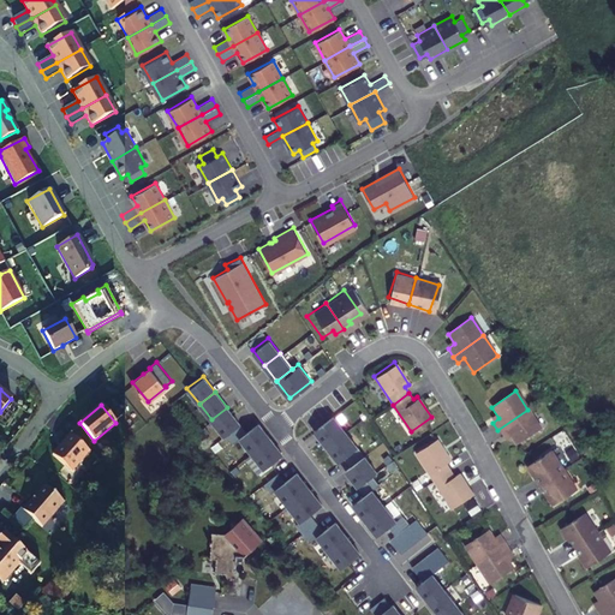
[(224,435),(225,433),(239,422),(227,407),(212,419),(224,435)]
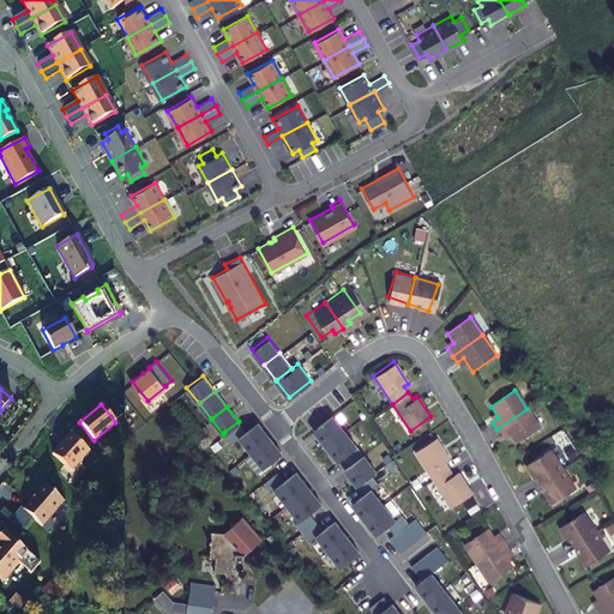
[(527,409),(497,429),(501,437),(509,433),(516,443),(539,427),(527,409)]
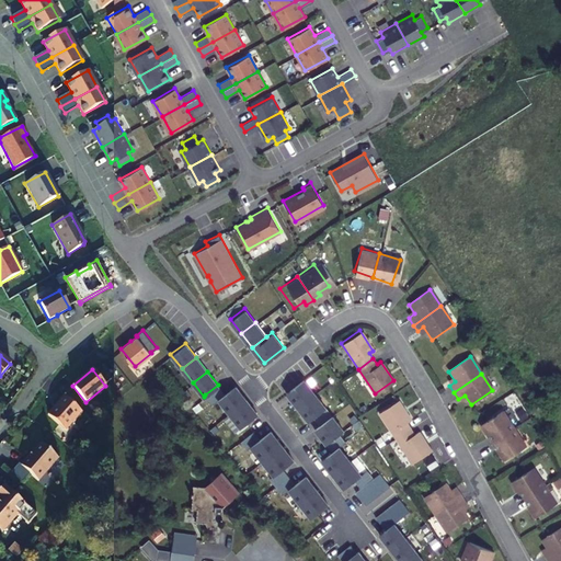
[(304,378),(286,391),(297,405),(315,391),(304,378)]
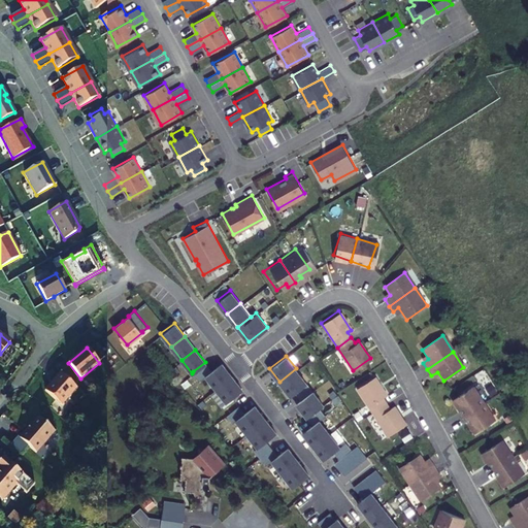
[(199,380),(205,374),(216,388),(231,375),(221,362),(210,369),(205,362),(193,371),(199,380)]
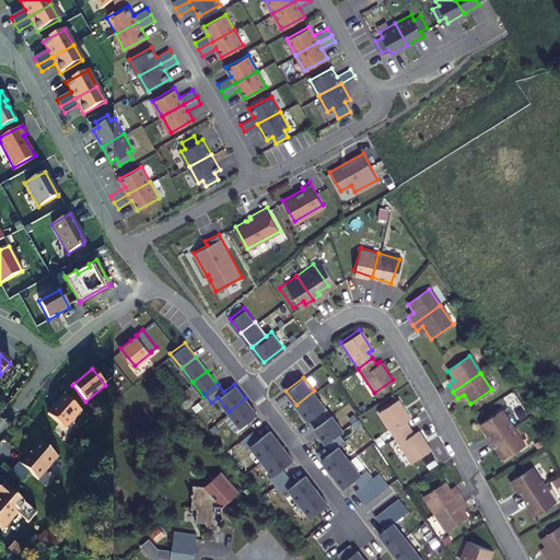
[(314,391),(296,405),(307,419),(313,415),(318,422),(331,412),(314,391)]
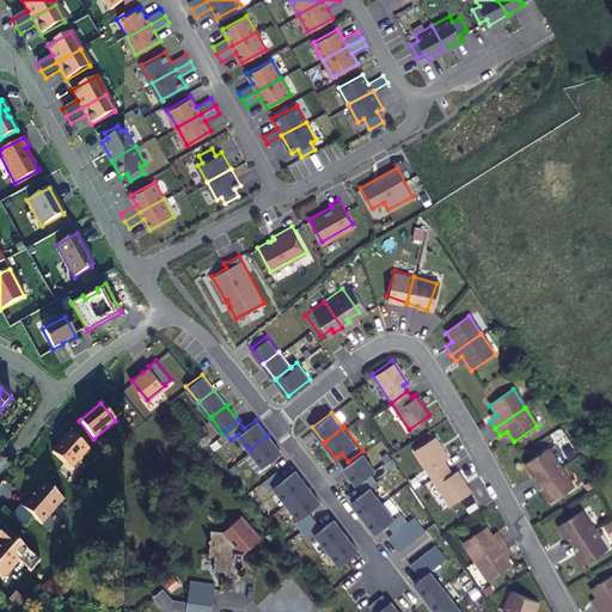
[(90,448),(69,432),(53,452),(72,469),(90,448)]
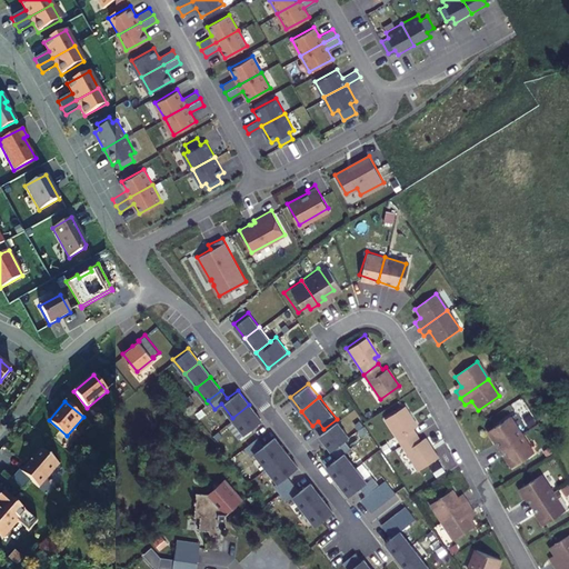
[(232,418),(243,432),(261,418),(249,405),(232,418)]
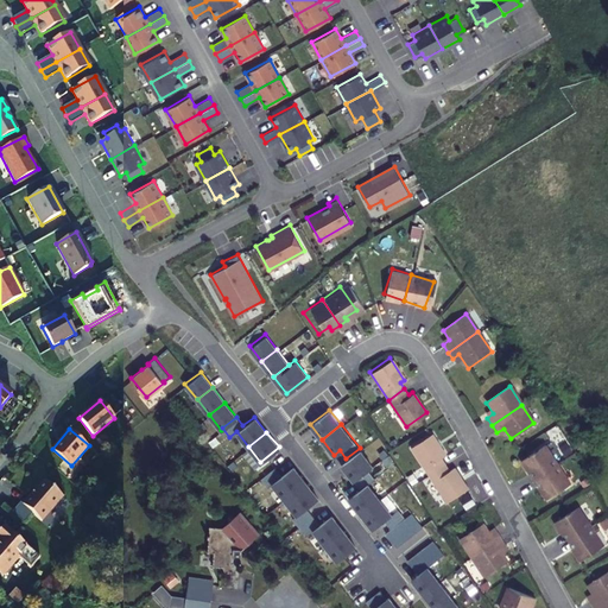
[(429,474),(444,463),(439,456),(445,453),(431,432),(410,447),(429,474)]
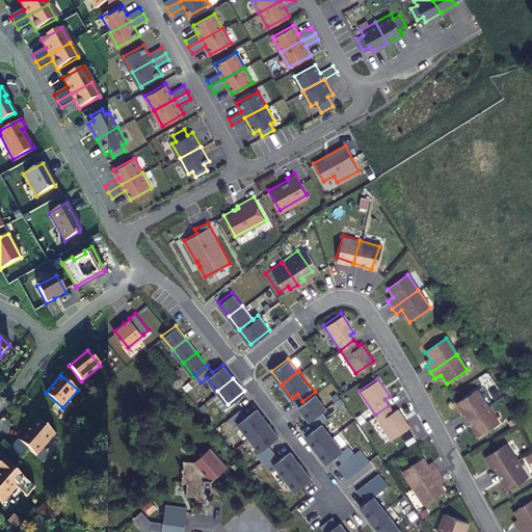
[(298,405),(309,419),(325,406),(315,392),(302,401),(298,405)]
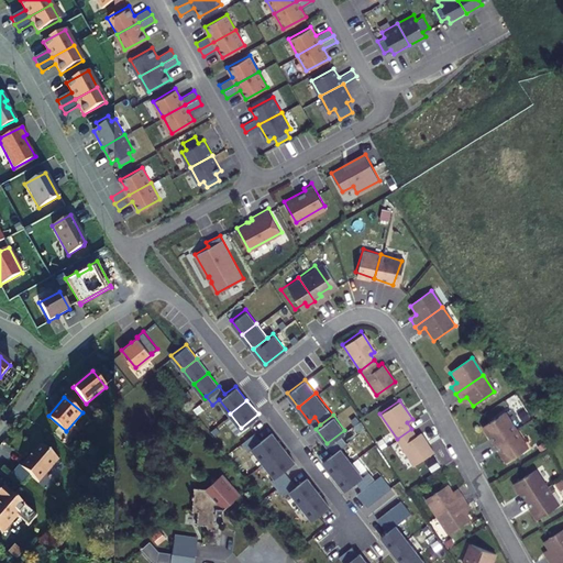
[(493,450),(515,435),(503,418),(481,432),(493,450)]
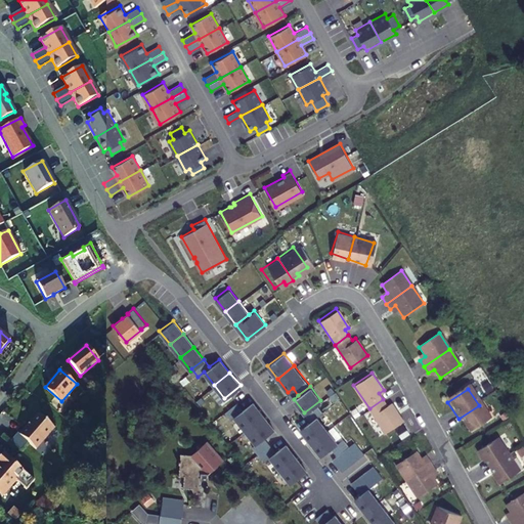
[(383,399),(369,408),(386,431),(402,419),(390,400),(386,403),(383,399)]
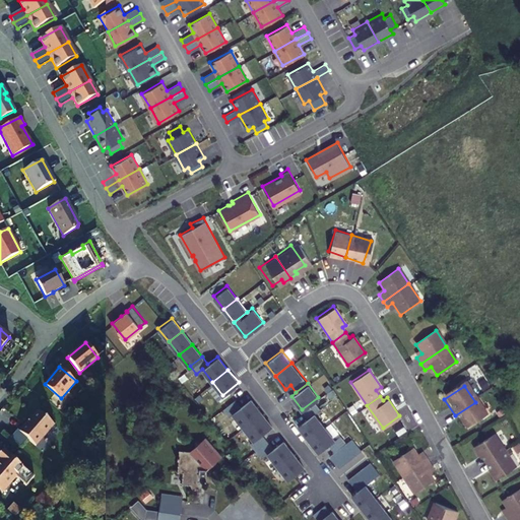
[(232,412),(242,426),(261,411),(250,397),(232,412)]
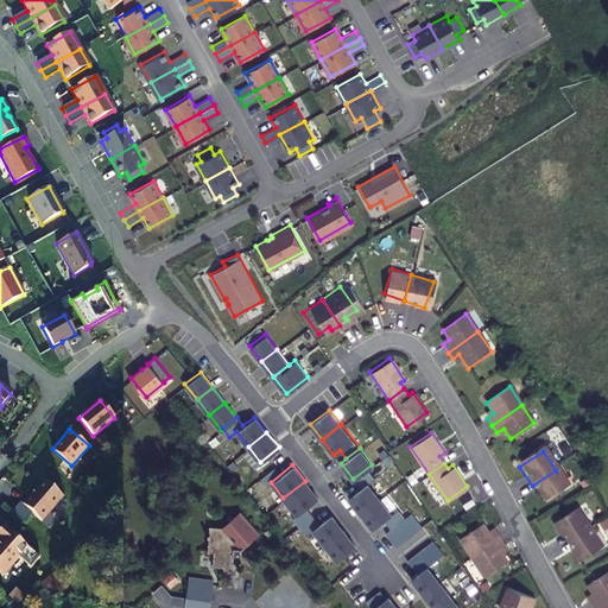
[(556,470),(532,486),(545,505),(569,489),(556,470)]
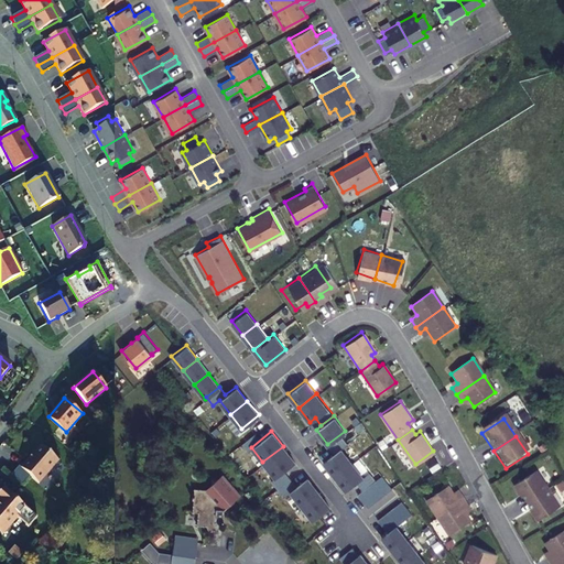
[(28,459),(20,468),(38,484),(57,462),(41,446),(32,455),(33,456),(29,462),(28,459)]
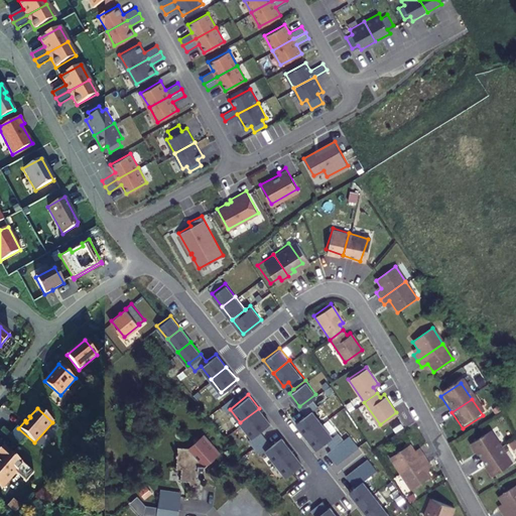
[(248,438),(254,445),(265,436),(259,429),(269,421),(259,408),(240,422),(251,436),(248,438)]
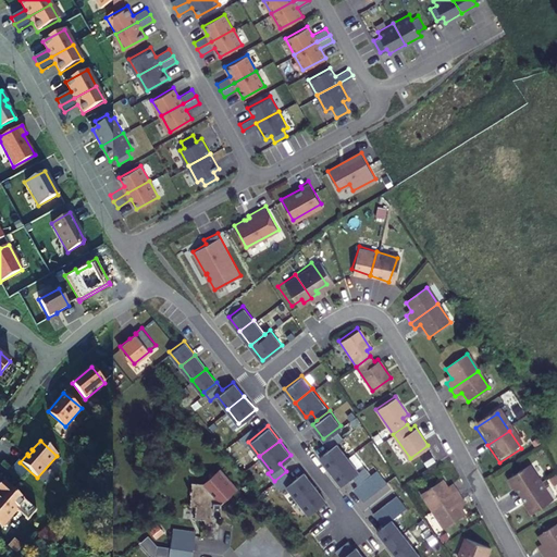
[(336,442),(319,455),(330,469),(347,456),(336,442)]
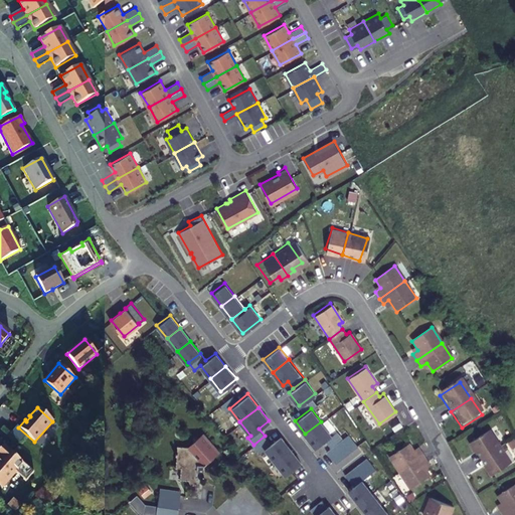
[(393,431),(402,426),(398,417),(389,421),(393,431)]
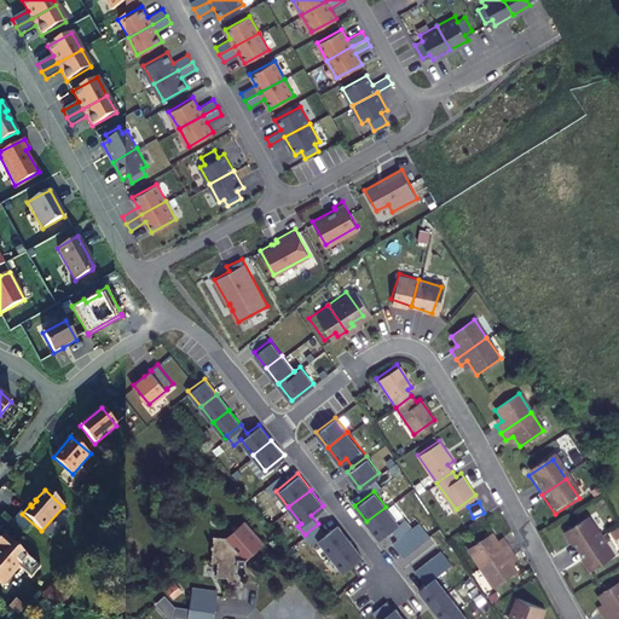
[(386,507),(366,521),(379,537),(398,522),(386,507)]
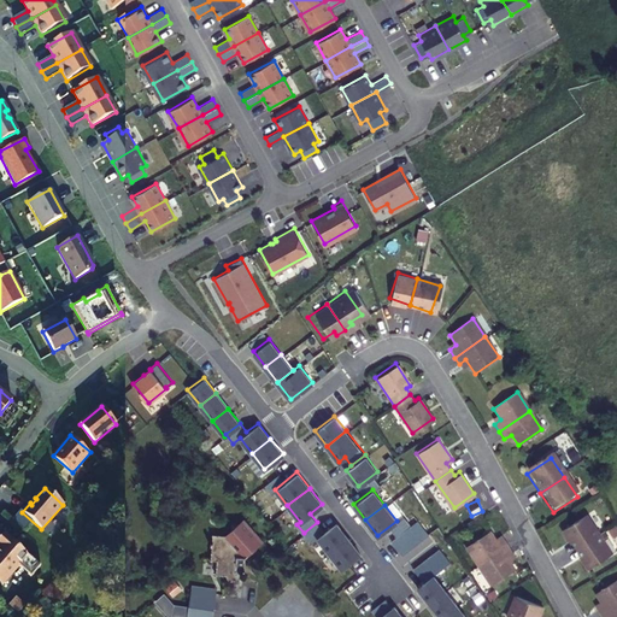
[(231,575),(233,574),(234,574),(235,573),(236,571),(238,563),(242,563),(244,552),(250,548),(256,548),(257,541),(262,538),(242,516),(236,519),(230,518),(229,524),(221,532),(210,530),(207,556),(216,557),(215,569),(225,570),(227,573),(229,575),(230,575),(231,575)]
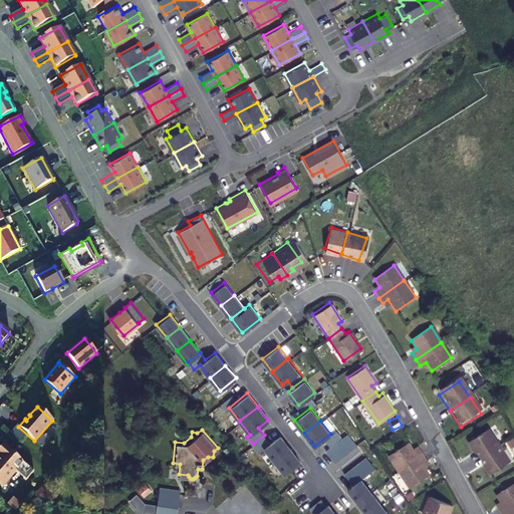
[(264,447),(274,460),(290,447),(280,434),(270,442),(264,435),(253,444),(258,451),(264,447)]
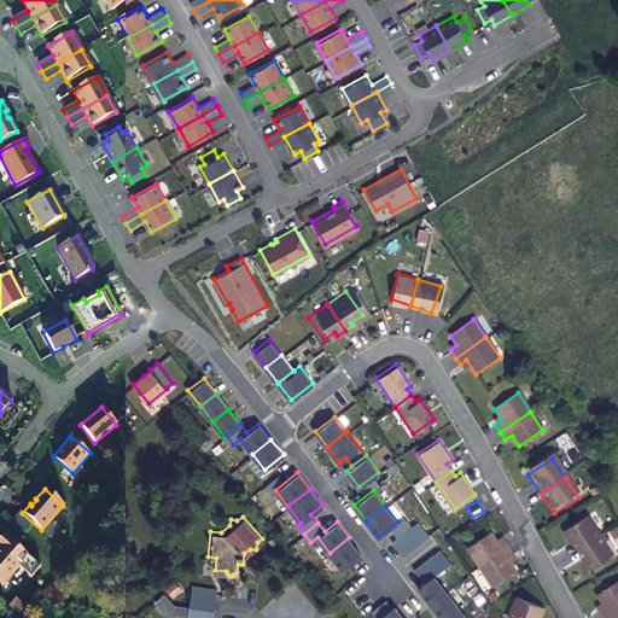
[(575,557),(599,540),(586,522),(563,537),(575,557)]
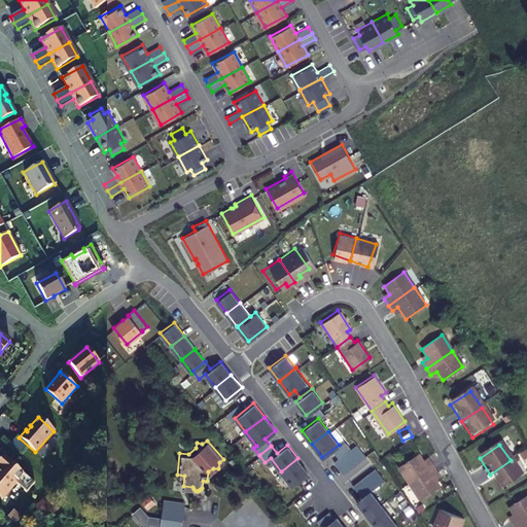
[(410,481),(432,465),(427,459),(424,461),(418,452),(398,464),(410,481)]
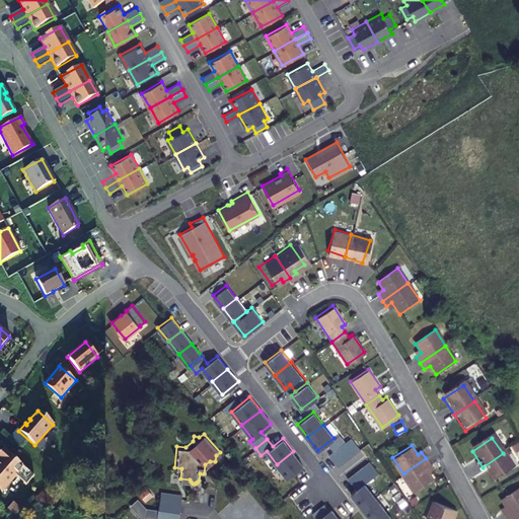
[(0,491),(1,493),(15,476),(25,486),(33,476),(2,449),(0,451),(0,491)]
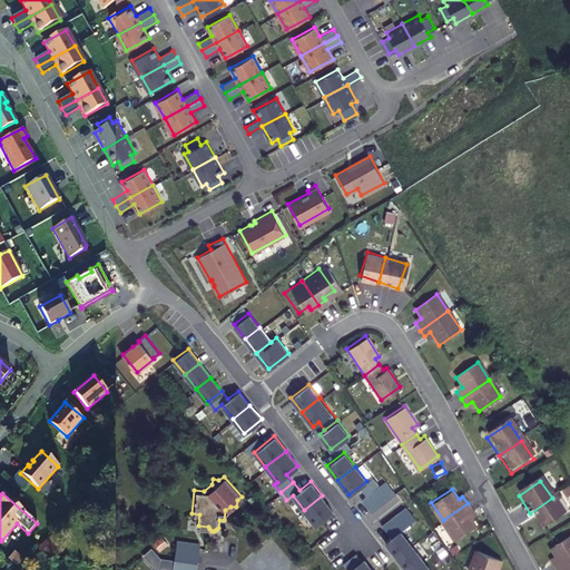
[(304,510),(315,524),(333,510),(322,495),(304,510)]
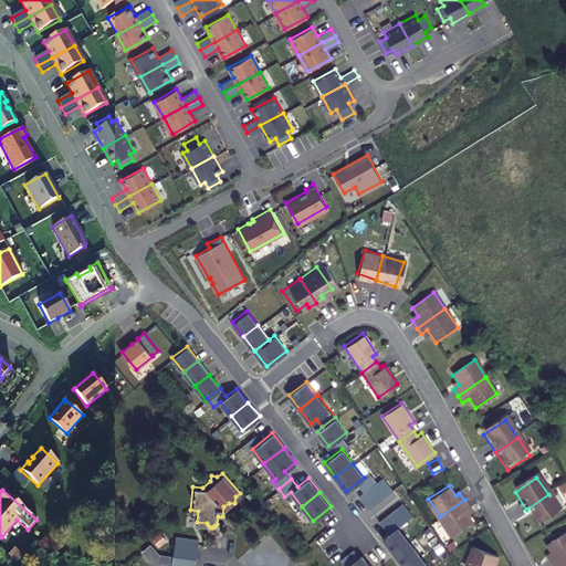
[(548,494),(526,510),(538,526),(559,512),(548,494)]
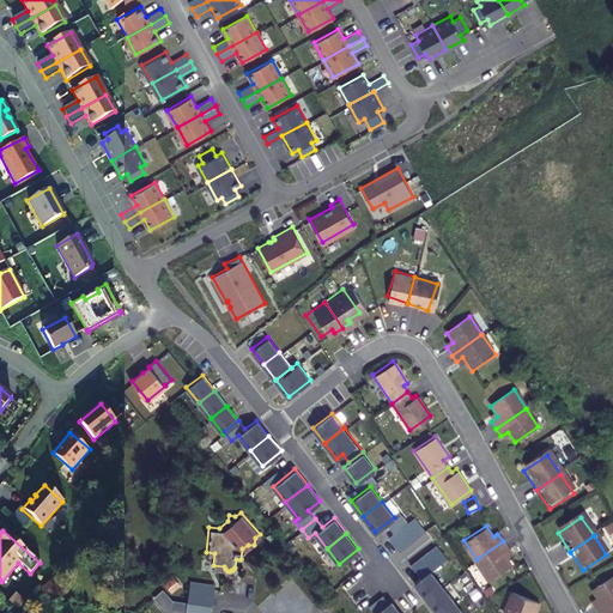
[(503,541),(477,559),(490,577),(511,563),(503,552),(508,548),(503,541)]
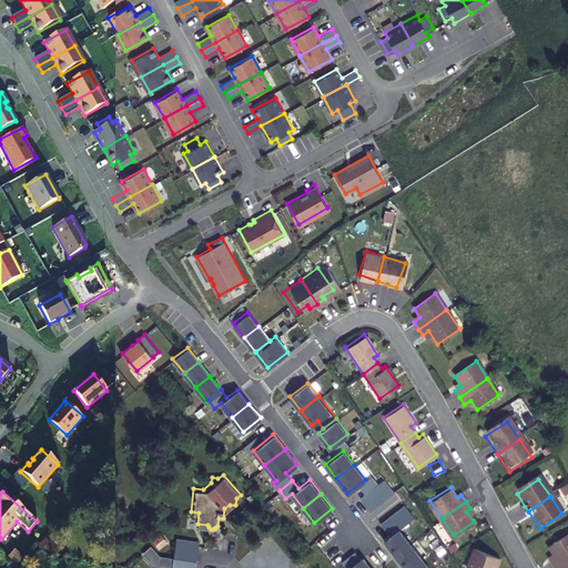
[(398,527),(384,539),(395,554),(409,541),(398,527)]
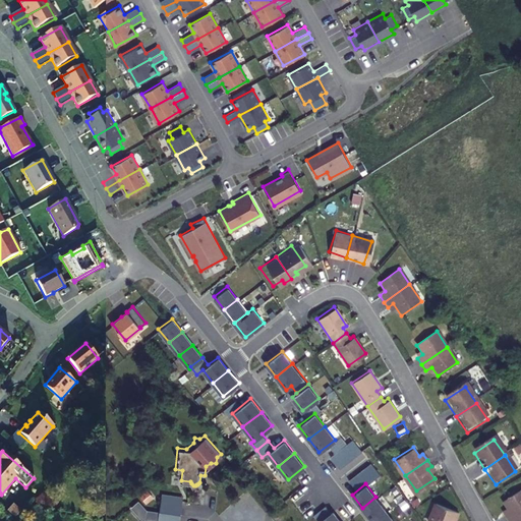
[(500,520),(514,520),(520,516),(520,496),(520,495),(500,509),(506,517),(501,520),(500,520)]
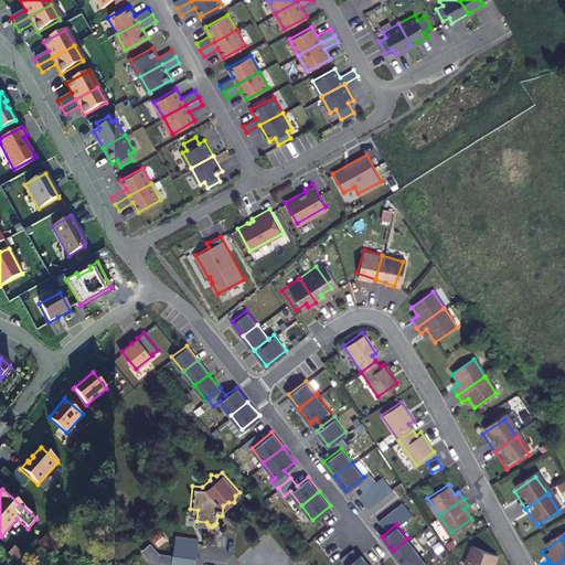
[(174,537),(173,551),(194,553),(195,541),(174,537)]
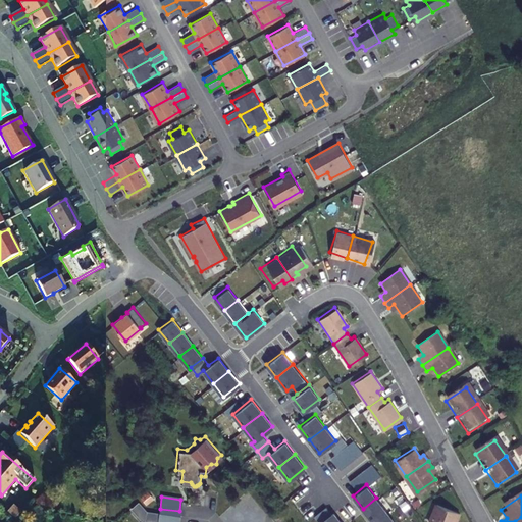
[(376,498),(363,509),(373,521),(386,511),(376,498)]
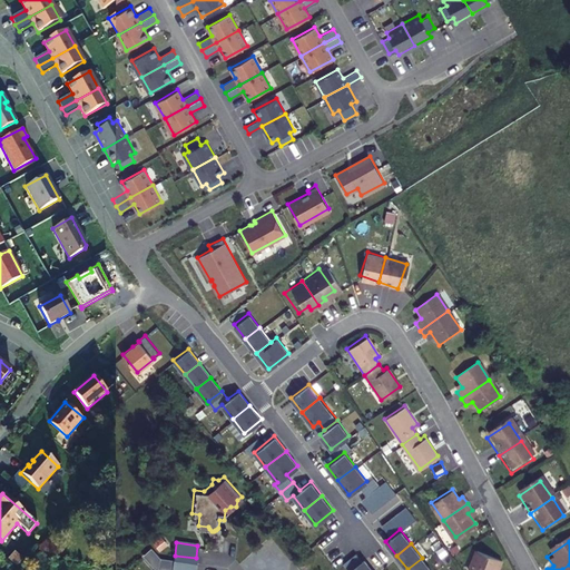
[(373,569),(364,558),(349,569),(373,569)]
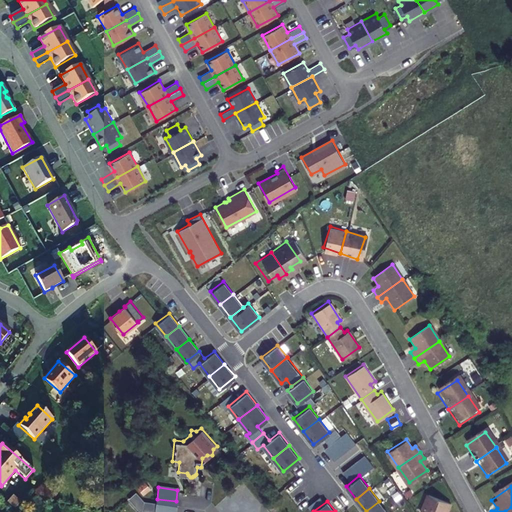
[(387,511),(379,501),(366,511),(387,511)]
